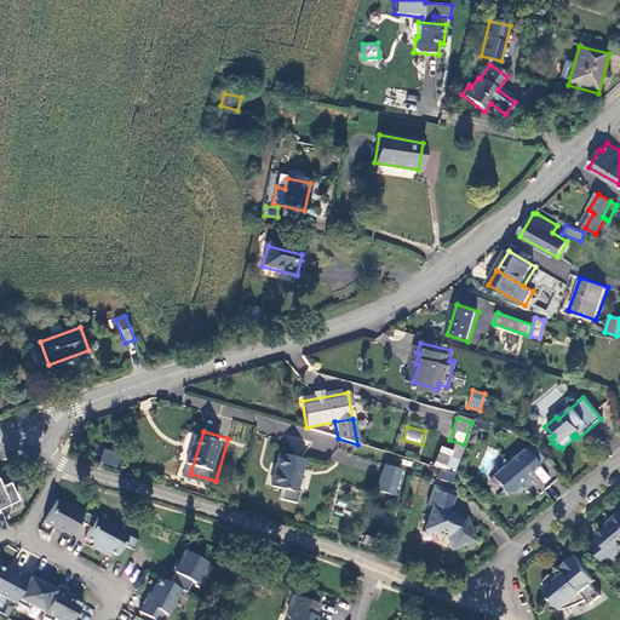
[(528,446),(521,451),(535,468),(543,463),(528,446)]
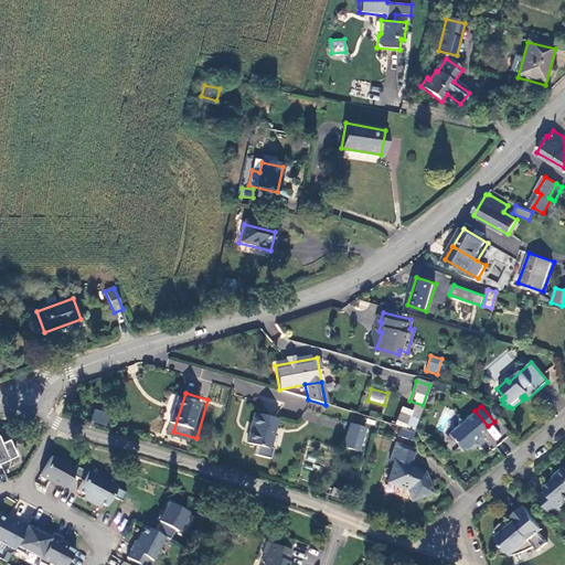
[(395,420),(413,429),(422,409),(415,407),(412,413),(401,408),(395,420)]
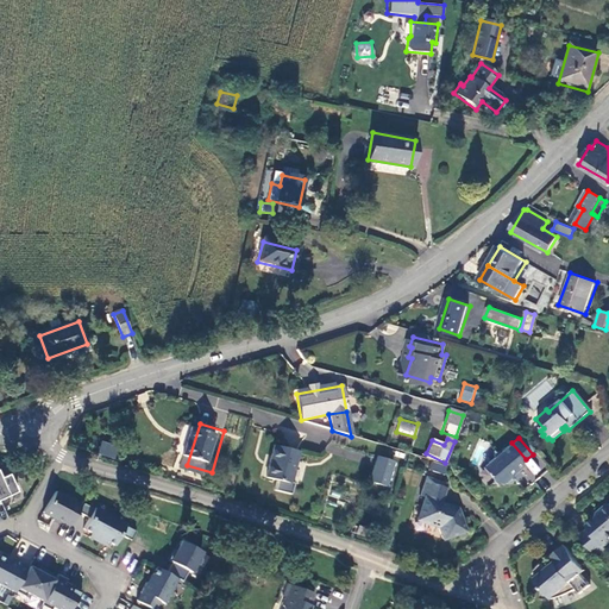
[(102,440),(98,453),(115,459),(120,446),(102,440)]
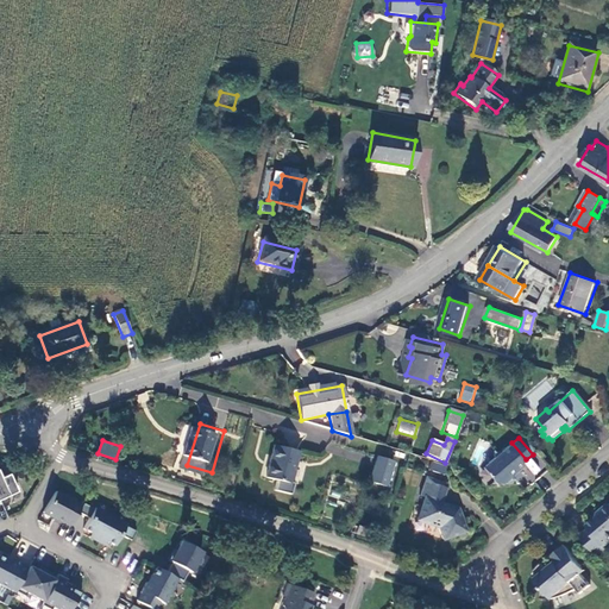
[(526,459),(512,443),(500,454),(491,454),(491,460),(483,466),(490,476),(489,485),(498,487),(510,482),(508,478),(520,469),(518,465),(526,459)]
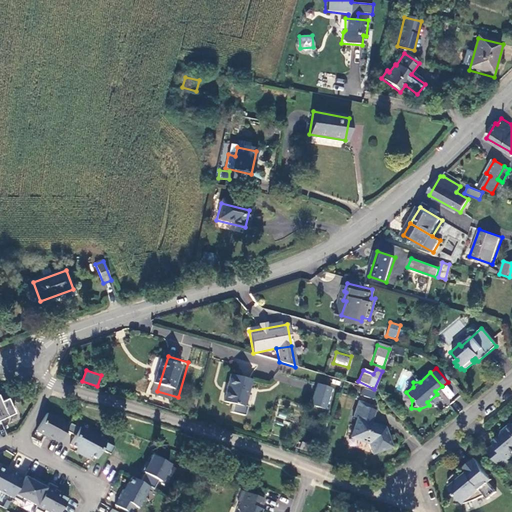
[(251,379),(230,374),(223,401),(233,404),(231,412),(243,415),(246,407),(244,406),(251,379)]
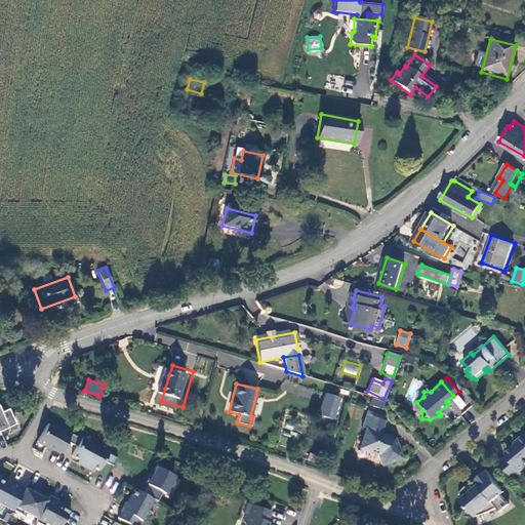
[(330,391),(324,412),(338,416),(344,395),(330,391)]
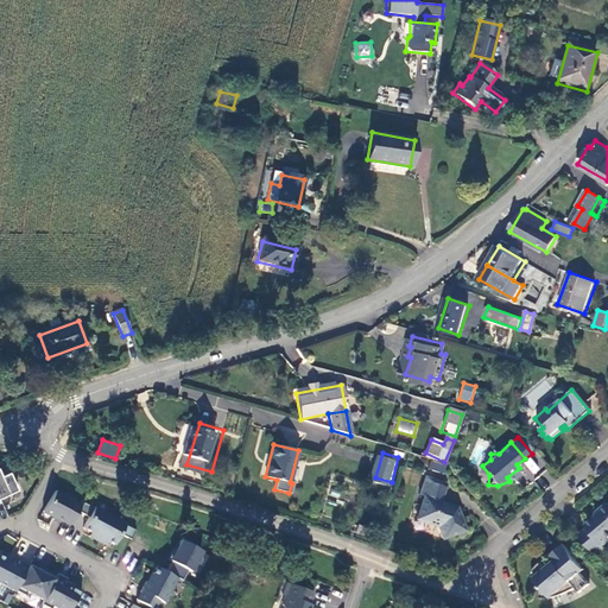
[(428,469),(444,473),(447,464),(430,461),(428,469)]
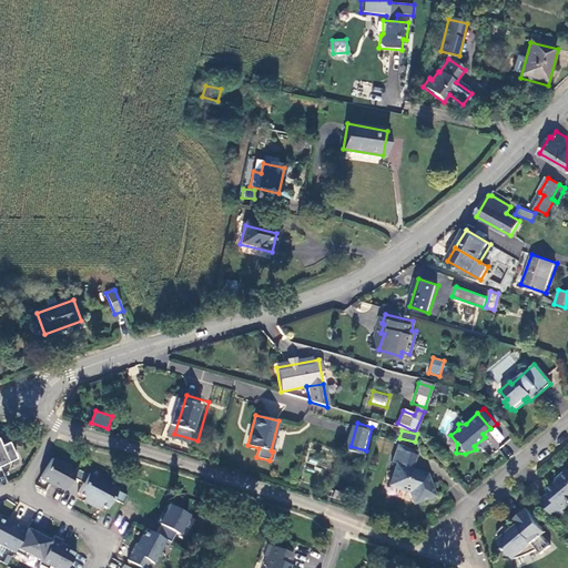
[(0,442),(0,466),(1,466),(1,465),(7,463),(7,464),(17,459),(9,443),(1,446),(0,442)]
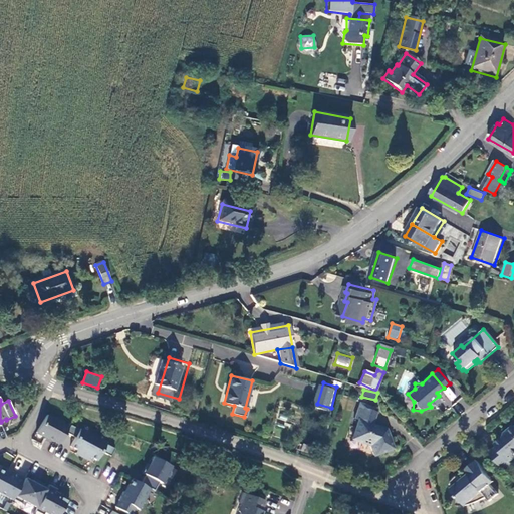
[(365,419),(370,403),(364,401),(359,417),(363,418),(365,419)]
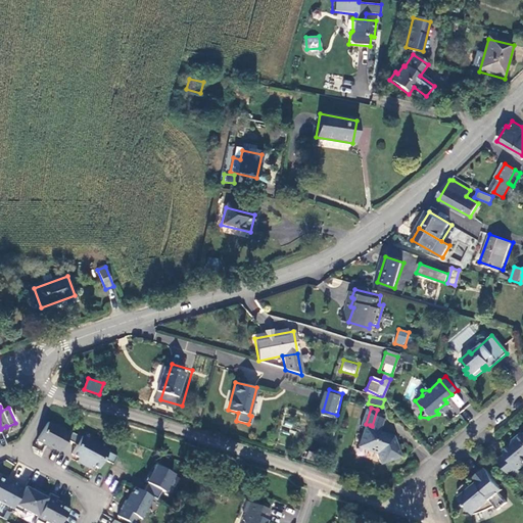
[(63,429),(46,421),(37,439),(53,448),(54,446),(61,449),(69,434),(62,430),(63,429)]
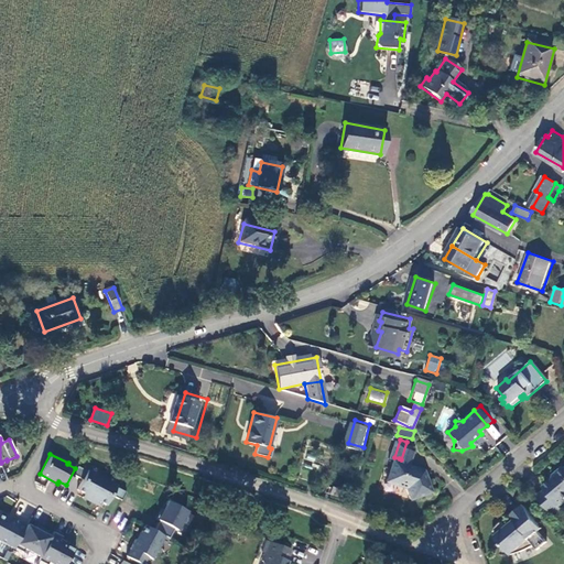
[(436,490),(429,468),(401,459),(399,458),(391,478),(412,486),(415,497),(436,490)]
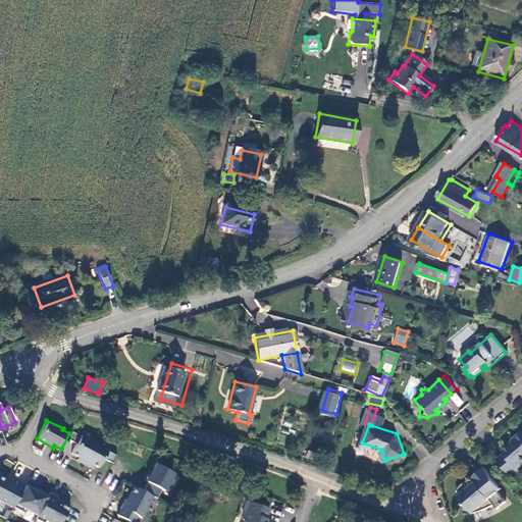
[(505,453),(498,458),(514,477),(521,471),(519,468),(521,466),(521,431),(517,436),(517,439),(504,451),(505,453)]
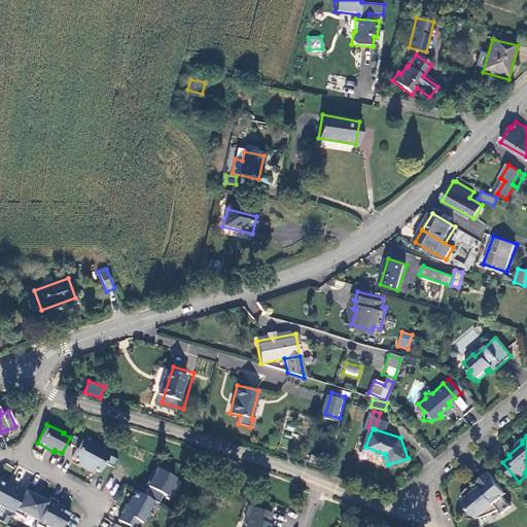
[(74,436),(70,444),(77,448),(72,457),(79,460),(77,464),(83,467),(95,446),(81,438),(80,440),(74,436)]
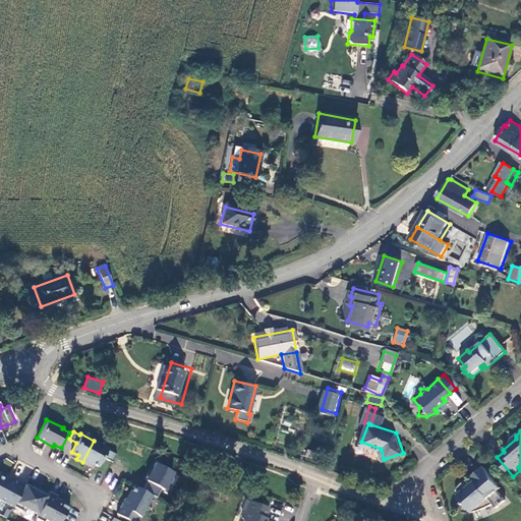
[(107,448),(94,441),(82,462),(90,466),(91,462),(98,465),(103,456),(109,460),(113,452),(106,449),(107,448)]
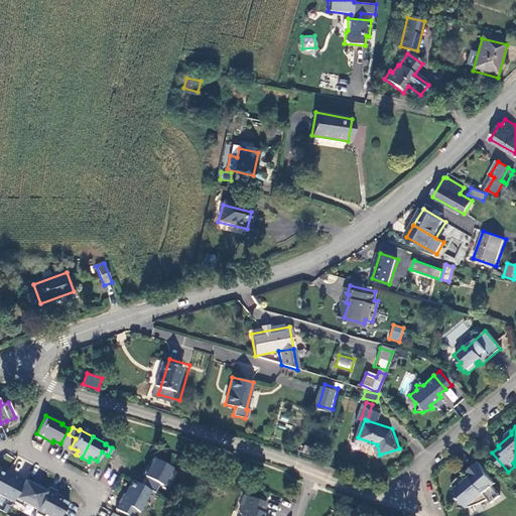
[(140,485),(150,490),(154,492),(158,484),(160,485),(170,468),(163,464),(164,462),(154,457),(149,467),(147,466),(142,475),(145,476),(140,485)]
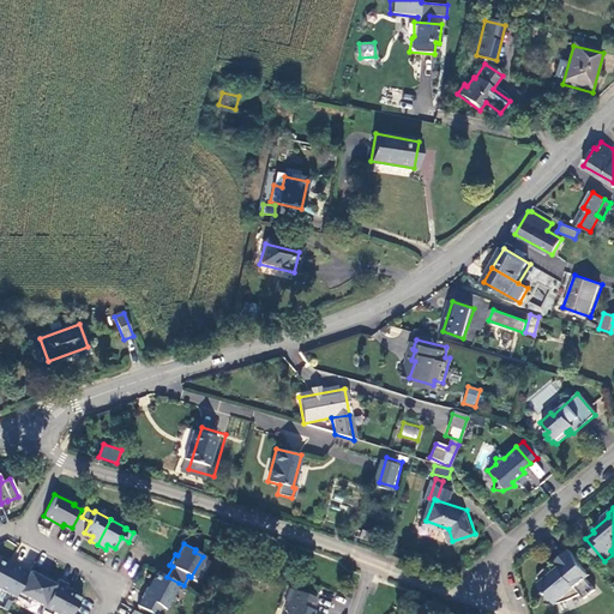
[(591,573),(571,549),(558,561),(560,566),(554,572),(555,575),(552,577),(545,569),(537,579),(547,591),(546,603),(559,603),(570,600),(583,594),(587,597),(597,589),(588,578),(591,573)]
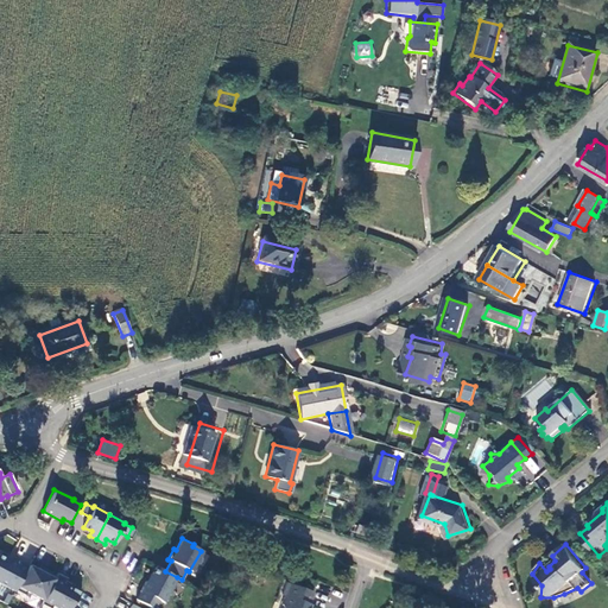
[(0,586),(16,595),(18,591),(30,569),(20,564),(19,569),(0,558),(0,586)]
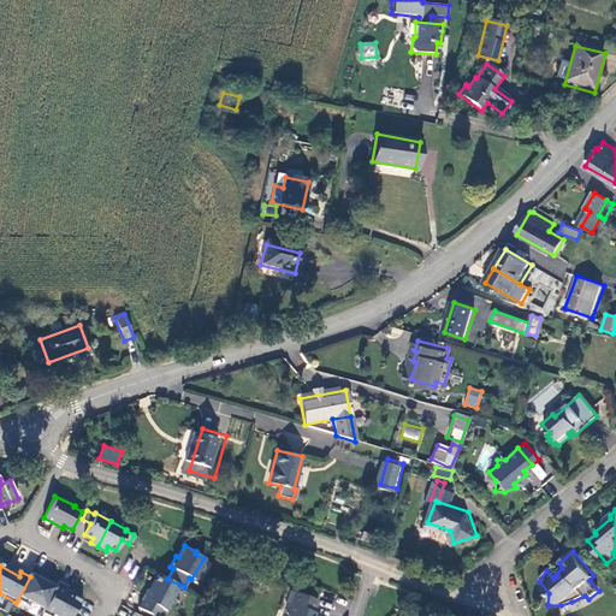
[(30,576),(18,599),(28,604),(29,602),(46,610),(59,586),(42,576),(45,574),(35,568),(30,576)]
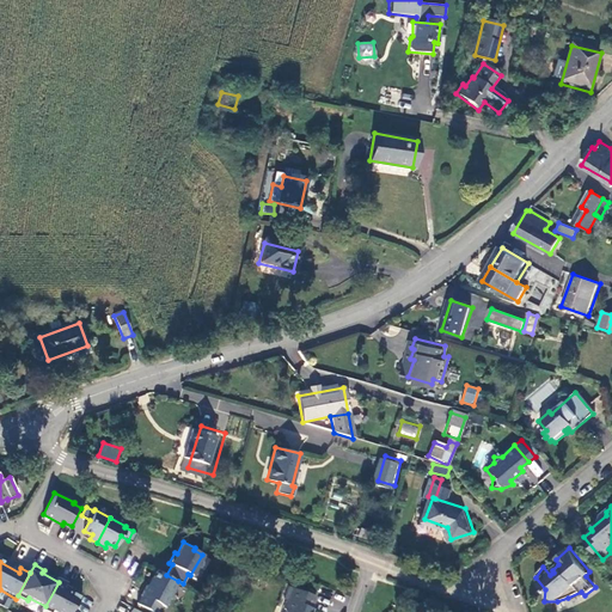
[(166,575),(157,570),(147,586),(146,585),(136,604),(152,611),(154,611),(159,604),(164,606),(178,581),(166,575)]
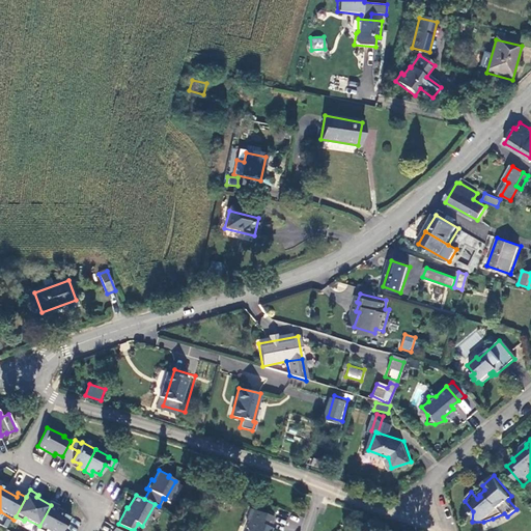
[(53,502),(51,505),(39,526),(38,529),(42,530),(48,530),(49,530),(64,530),(74,516),(59,509),(61,506),(53,502)]
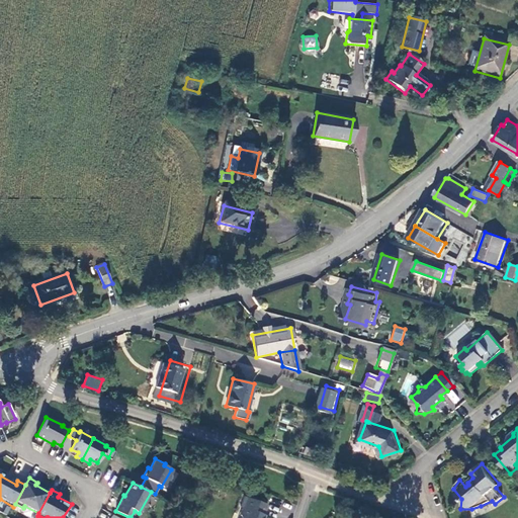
[(264,505),(242,497),(239,507),(241,508),(239,515),(239,517),(261,517),(262,516),(261,515),(264,505)]
